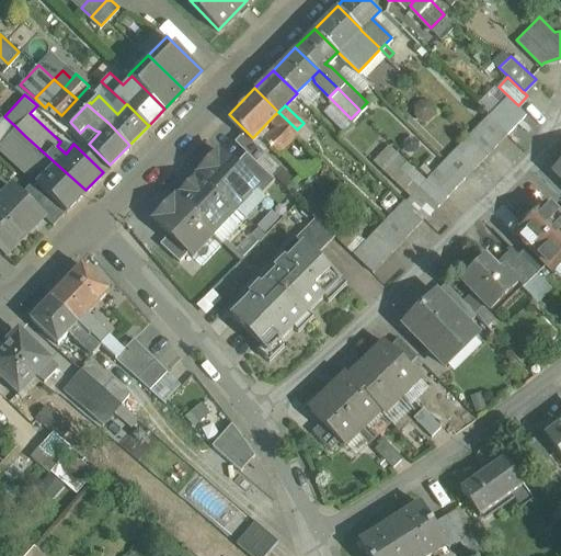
[(297,129),(278,112),(274,115),(281,122),(268,133),(282,146),(298,129),(297,129)]
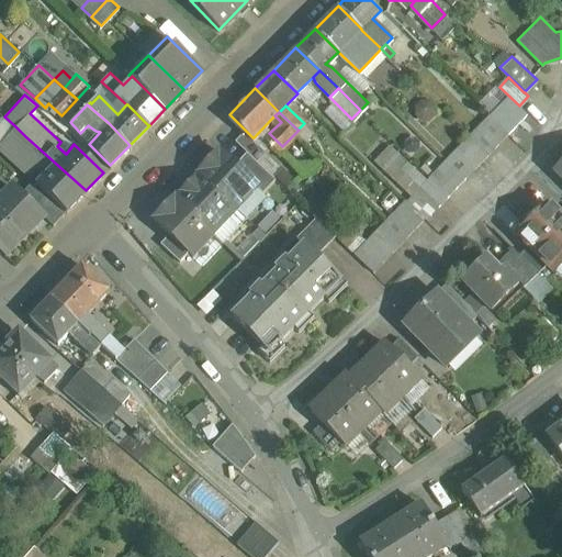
[(491,113),(469,135),(487,154),(508,132),(491,113)]
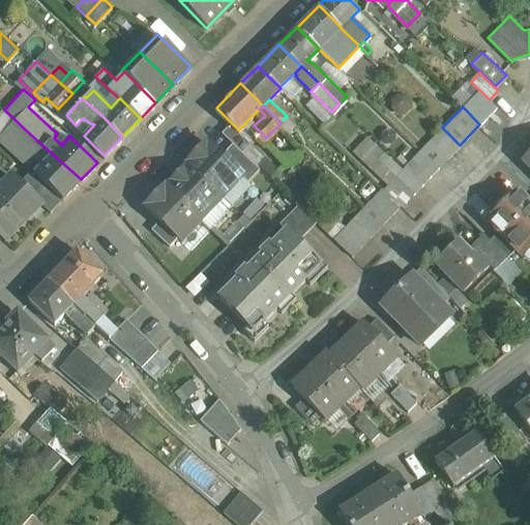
[(293,122),(287,116),(281,122),(282,122),(287,128),(293,122)]
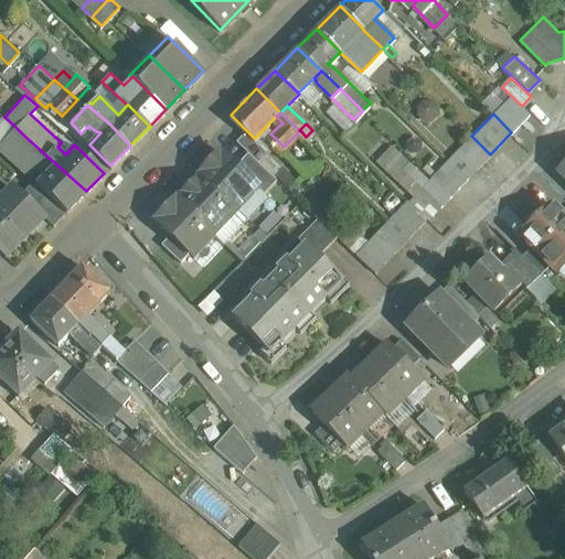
[(86,191),(25,137),(16,127),(0,142),(0,143),(16,158),(14,160),(30,175),(36,168),(45,174),(38,183),(67,210),(86,191)]
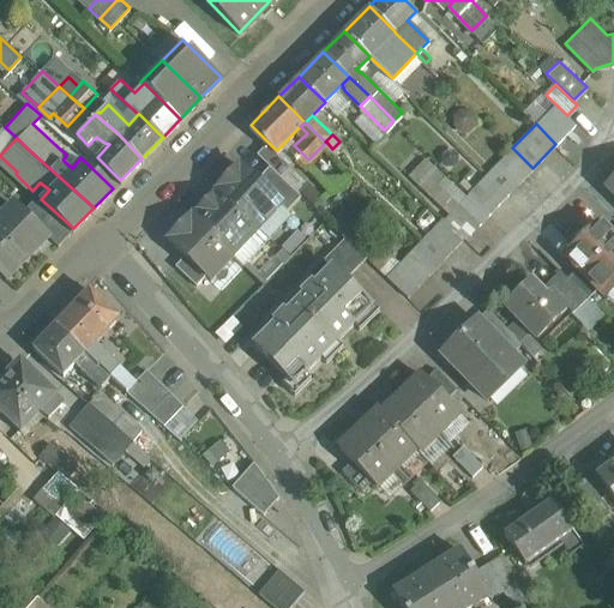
[(289,163),(277,150),(276,150),(266,140),(257,151),(270,163),(280,173),(289,163)]
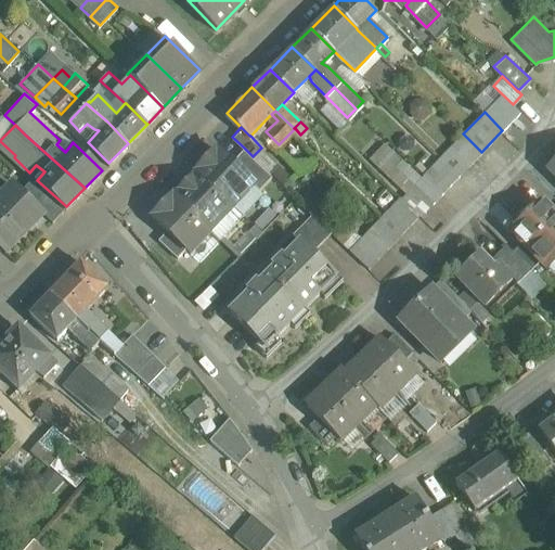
[(481,152),(463,133),(441,156),(460,174),(481,152)]
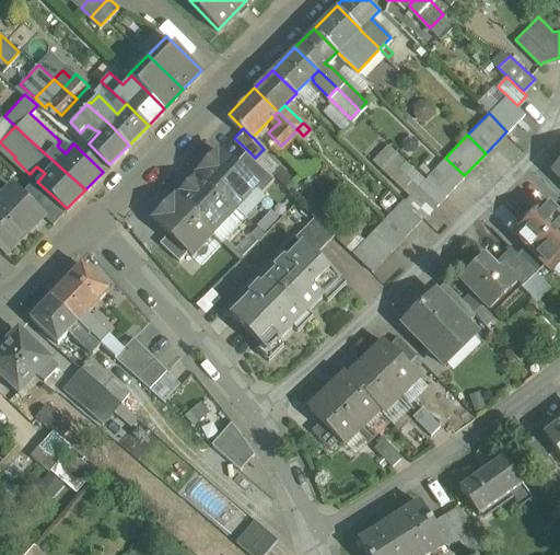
[(234,162),(219,148),(198,170),(199,171),(200,171),(236,206),(256,185),(257,184),(234,162)]
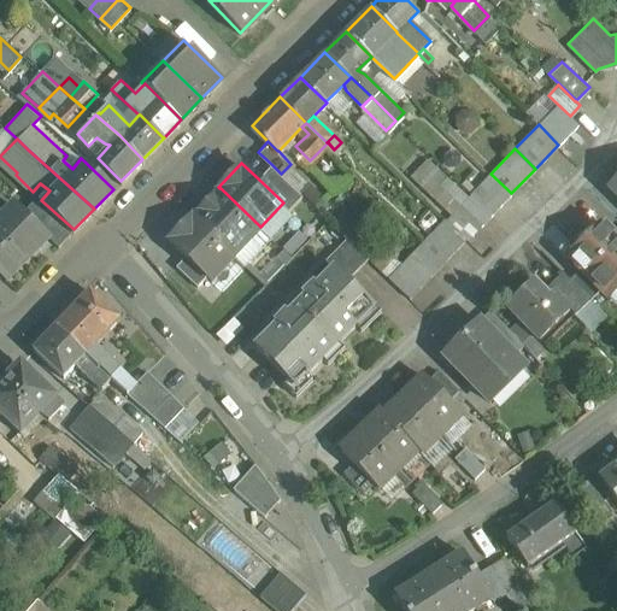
[(281,174),(271,164),(258,178),(283,203),(282,204),(288,210),(303,194),(281,174)]
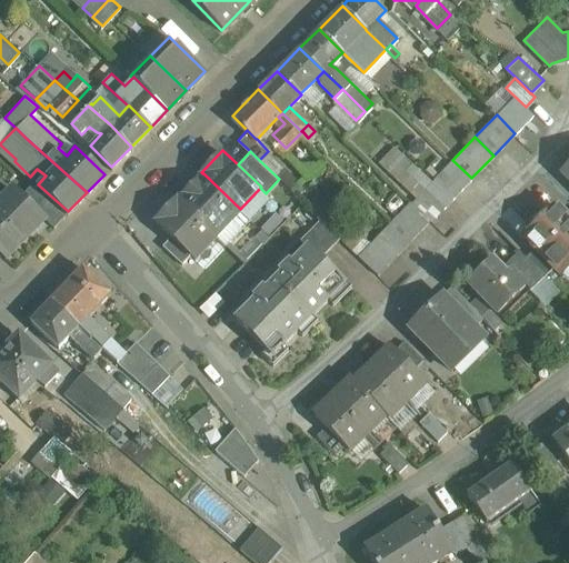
[(471,178),(452,160),(435,178),(455,195),(471,178)]
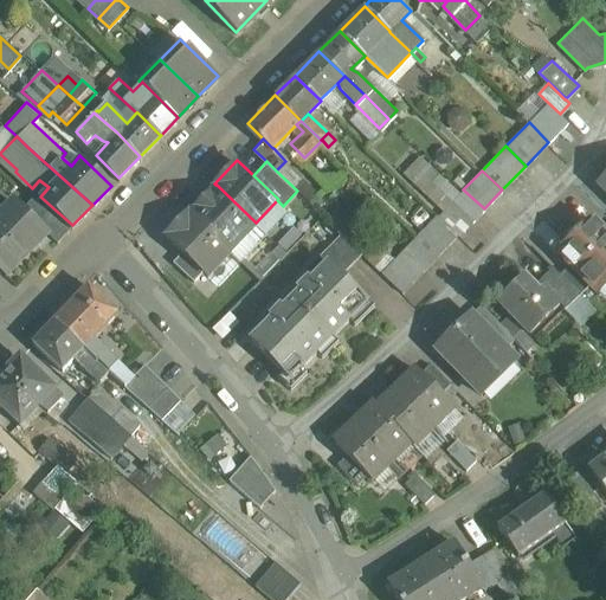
[(256,223),(217,185),(216,185),(191,212),(230,250),(240,259),(266,232),(256,223)]
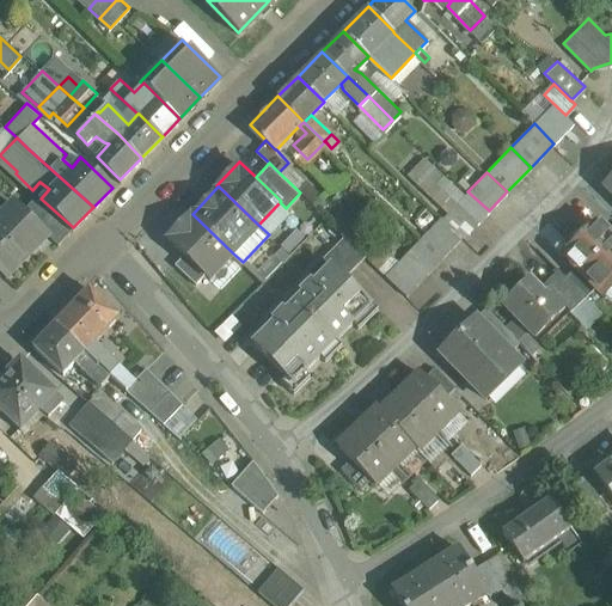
[(489,210),(467,191),(458,201),(478,221),(489,210)]
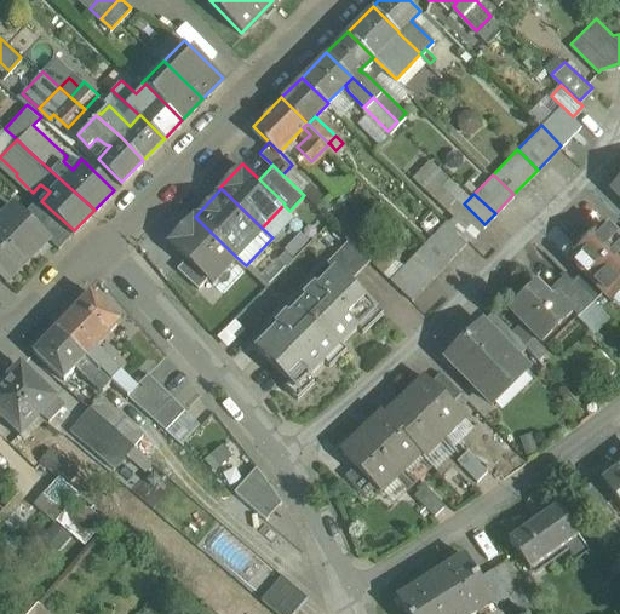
[(484,224),(464,204),(449,219),(469,237),(470,240),(484,224)]
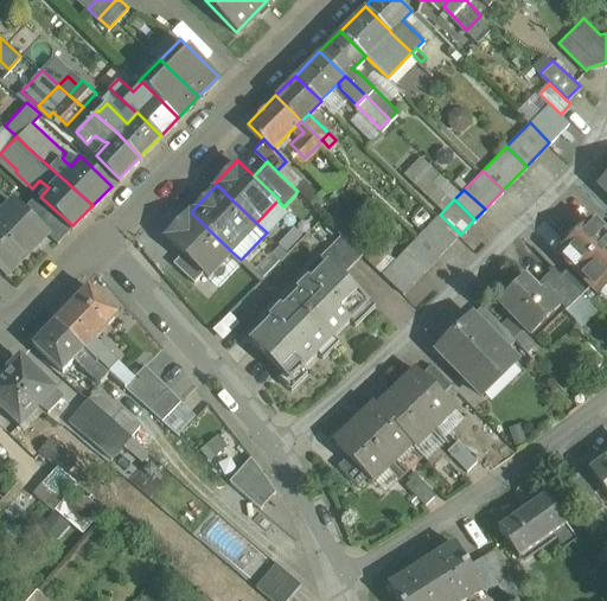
[(37,222),(14,200),(0,213),(0,268),(6,274),(48,232),(37,222)]
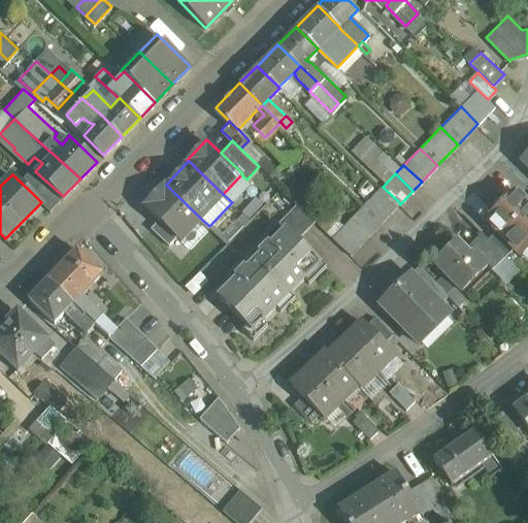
[(60,199),(42,183),(32,193),(41,202),(50,209),(60,199)]
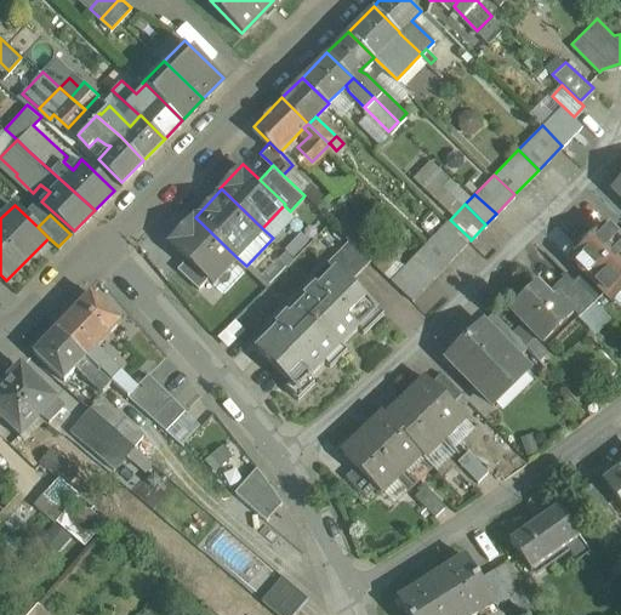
[(235,256),(195,217),(194,216),(171,240),(209,275),(212,280),(235,256)]
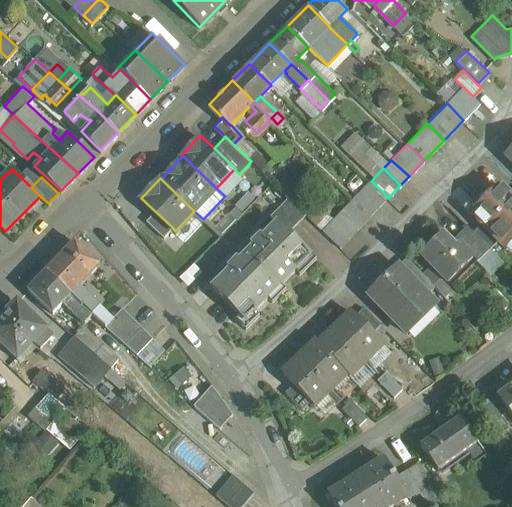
[(370,180),(353,197),(371,214),(387,196),(371,181),(370,180)]
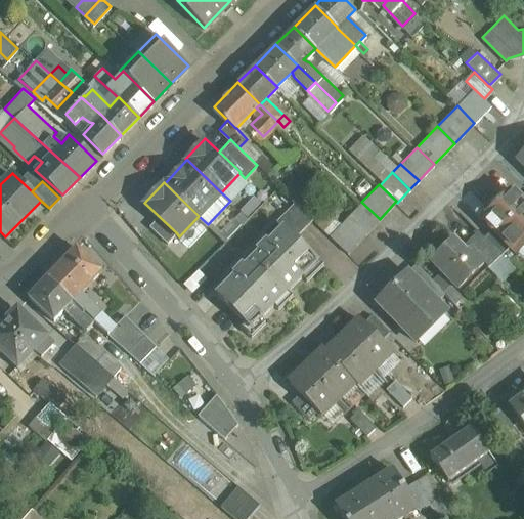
[(523,200),(511,186),(481,215),(492,227),(510,245),(517,252),(523,245),(523,200)]
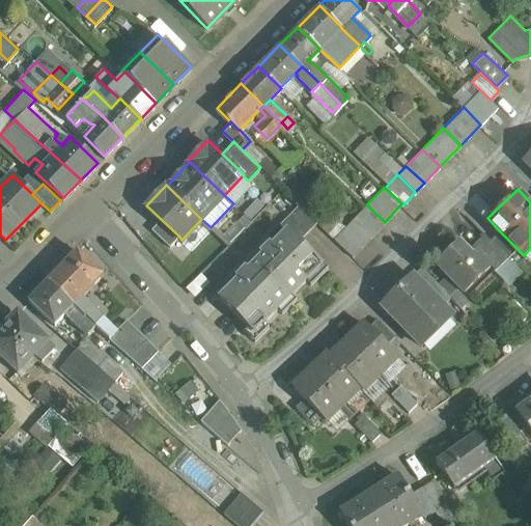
[(316,221),(298,203),(279,222),(285,228),(287,227),(299,239),(316,221)]
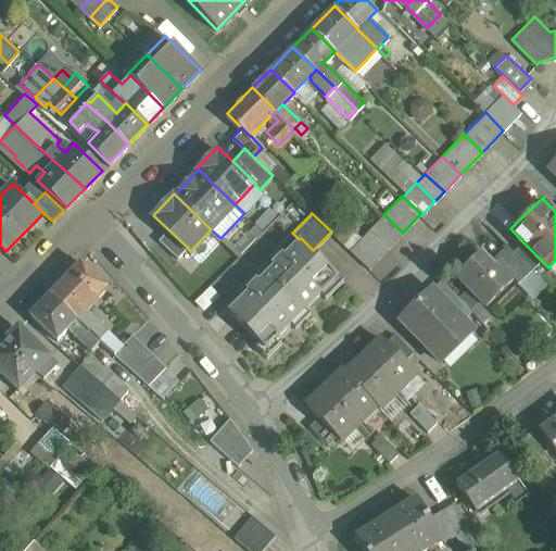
[(383,214),(351,249),(369,267),(403,233),(383,214)]
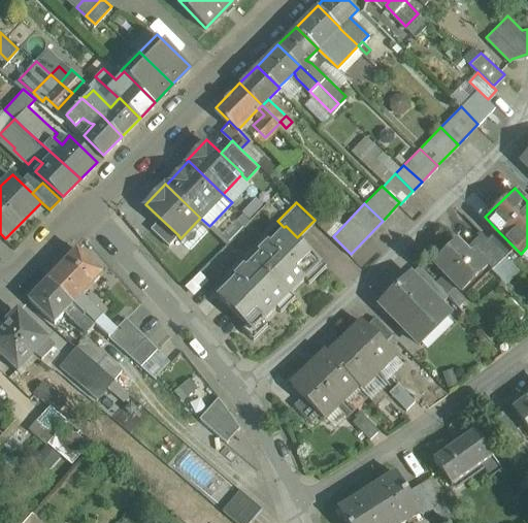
[(177,234),(159,218),(151,226),(169,243),(177,234)]
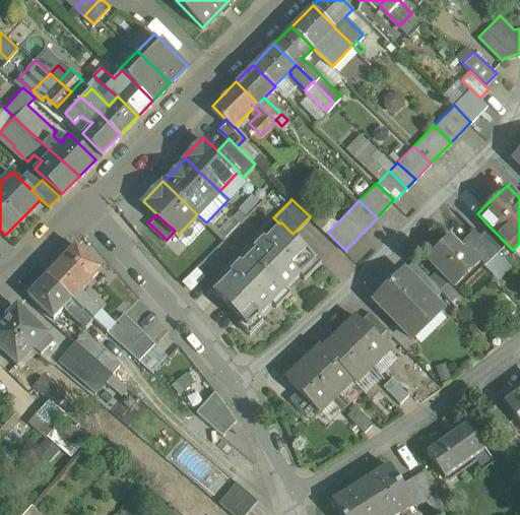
[(240,259),(231,268),(233,270),(213,290),(245,321),(255,311),(258,314),(300,272),(298,270),(313,255),(293,234),(281,222),(279,223),(265,238),(263,236),(254,245),(256,247),(242,262),(240,259)]
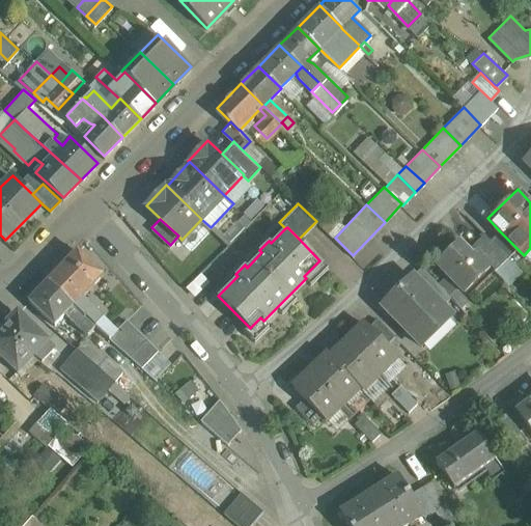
[(516,248),(499,230),(491,239),(508,256),(516,248)]
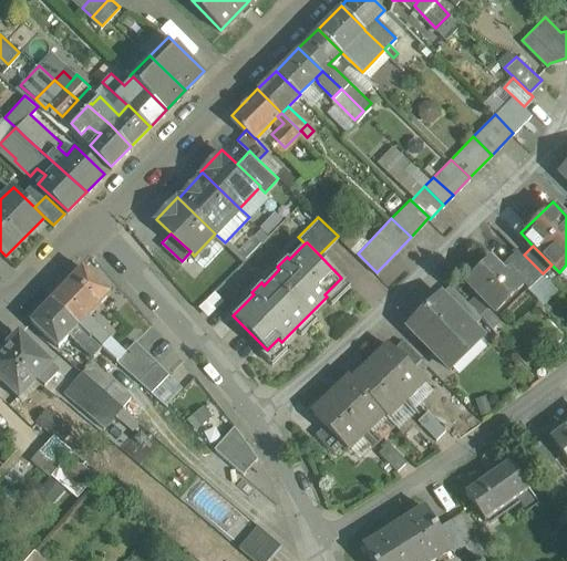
[(543,273),(524,255),(513,266),(532,284),(543,273)]
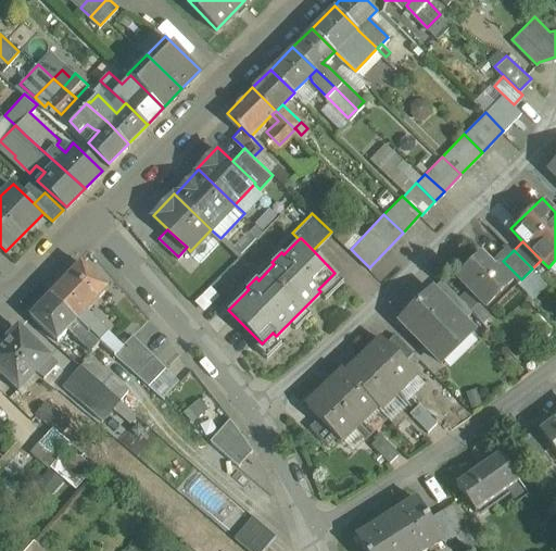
[(495,266),(481,252),(457,275),(487,304),(514,278),(500,263),(495,266)]
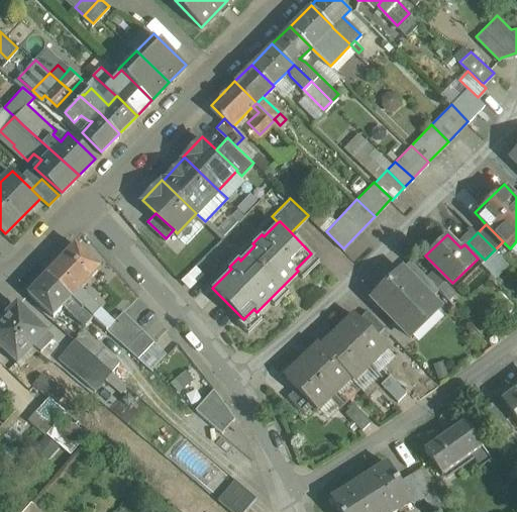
[(113,319),(79,287),(100,265),(75,240),(45,272),(71,295),(93,315),(106,327),(113,320),(113,319)]
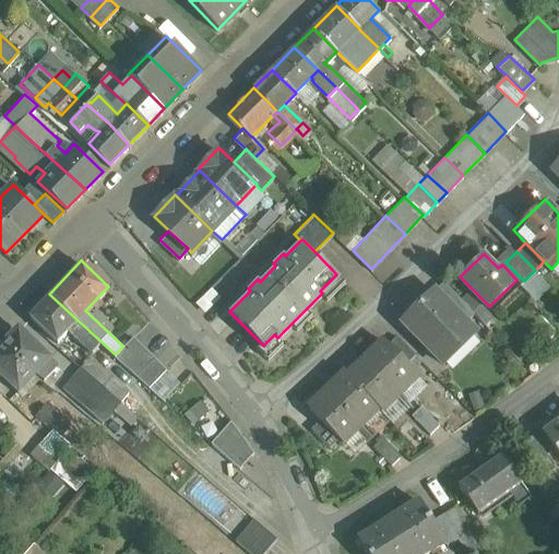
[(475,311),(449,285),(439,294),(465,321),(475,311)]
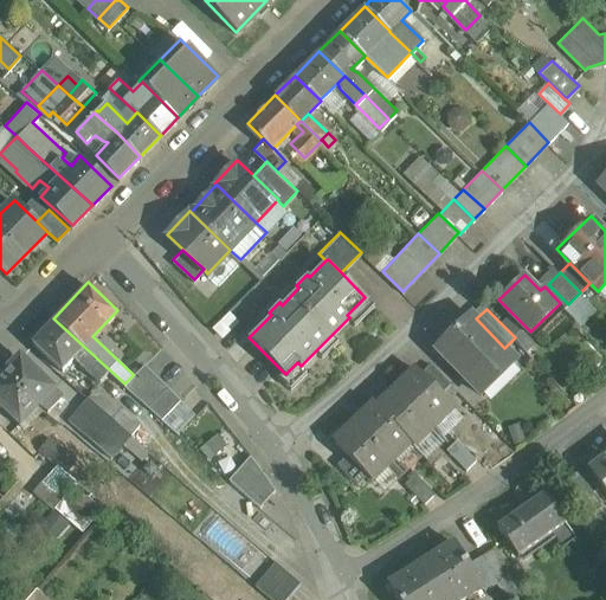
[(83,346),(53,318),(33,341),(63,368),(73,356),(83,346)]
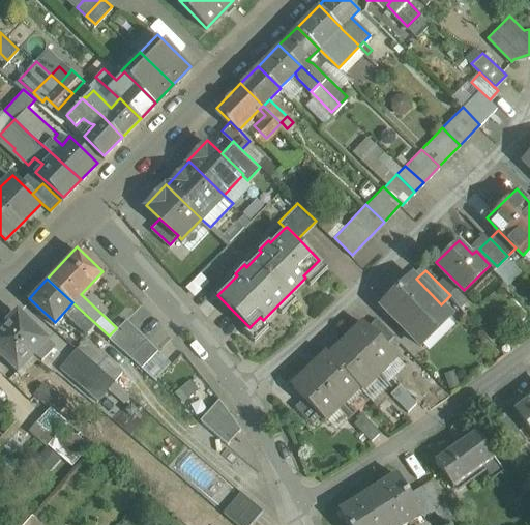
[(416,279),(408,287),(404,283),(382,303),(420,344),(422,342),(418,338),(445,312),(449,316),(451,315),(441,304),(416,279)]
